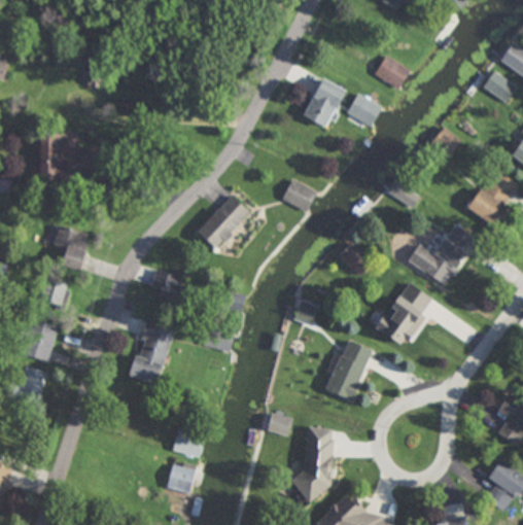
[(380,0),(398,9),(403,0),(380,0)]
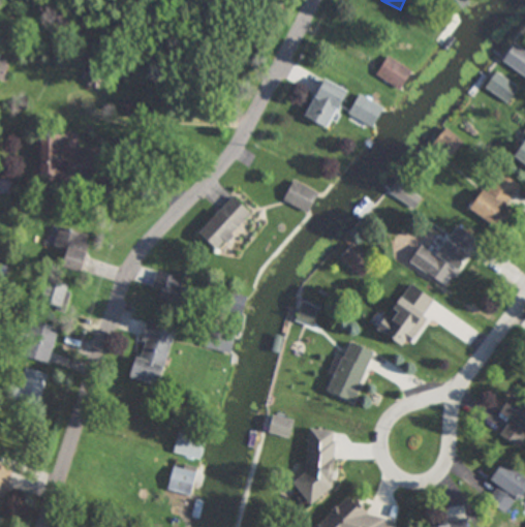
[(473,2),(471,0),(443,0),(454,14),(473,2)]
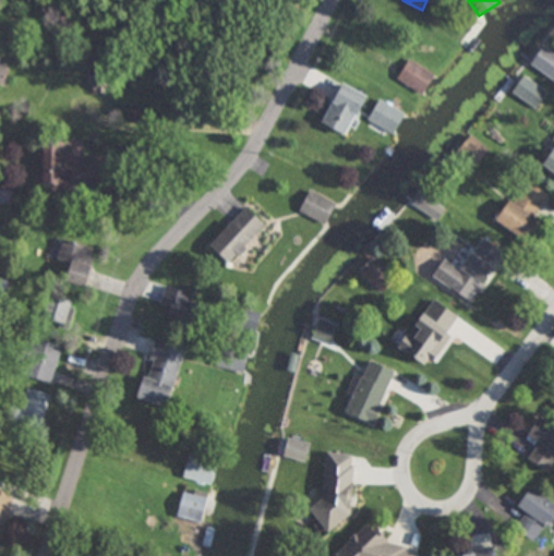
[(553,50),(544,44),(531,62),(553,77),(553,50)]
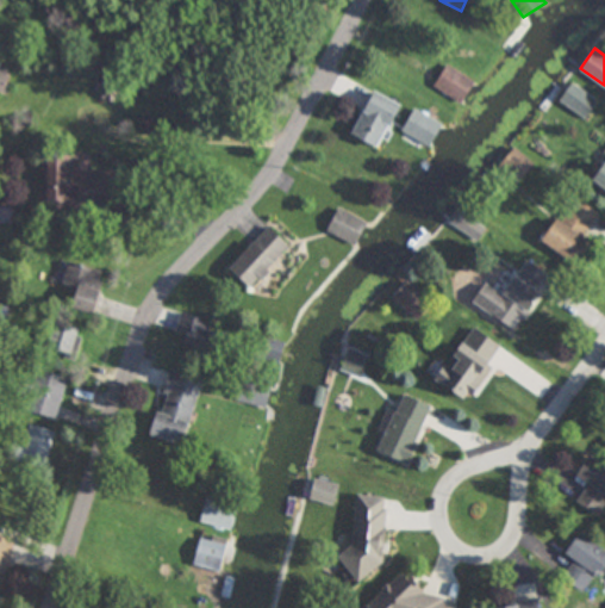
[(476,81),(449,62),(432,86),(460,105),(476,81)]
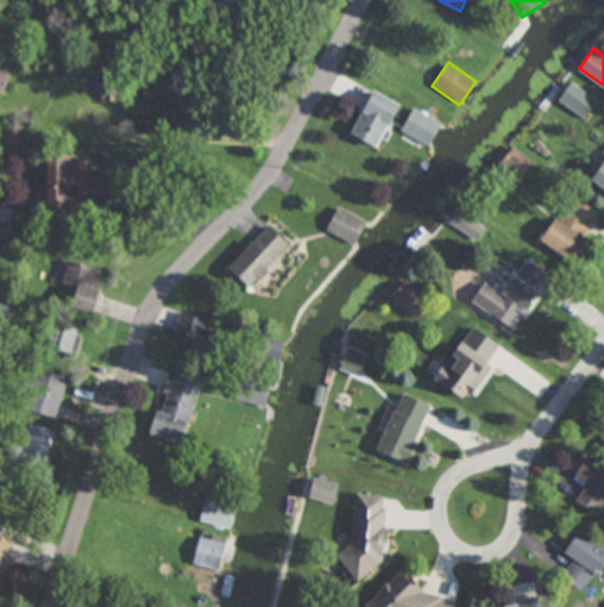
[(585,117),(597,100),(573,82),(561,99),(585,117)]
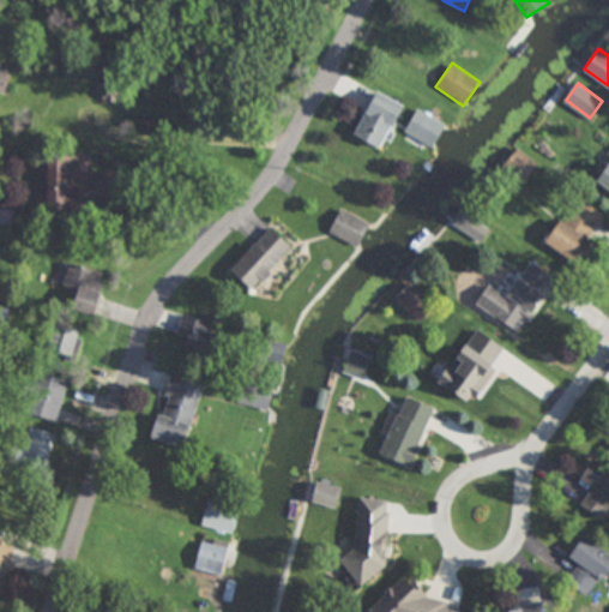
[(381,150),(402,105),(372,90),(351,136),(381,150)]
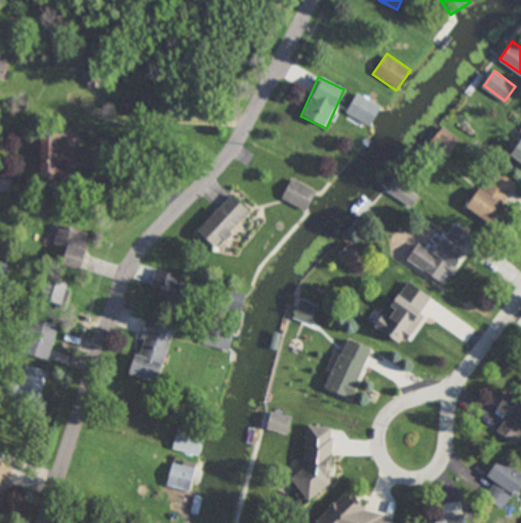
[(351,107),(366,123),(376,114),(362,97),(351,107)]
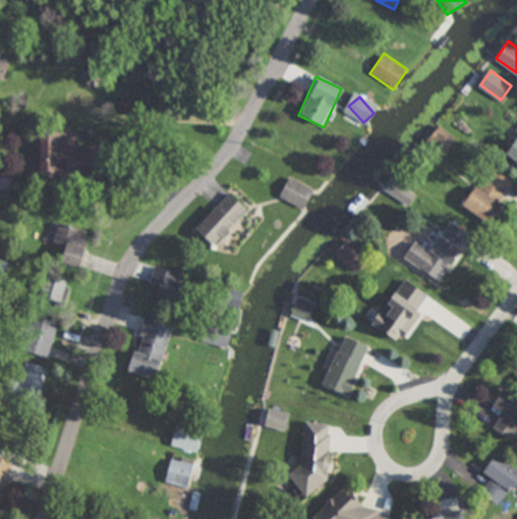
[(75,130),(38,129),(37,174),(73,174),(73,166),(94,166),(95,145),(75,145),(75,130)]
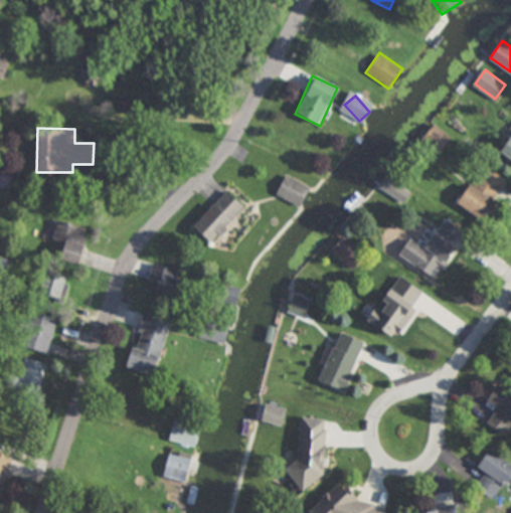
[(510,132),(498,151),(510,160),(510,132)]
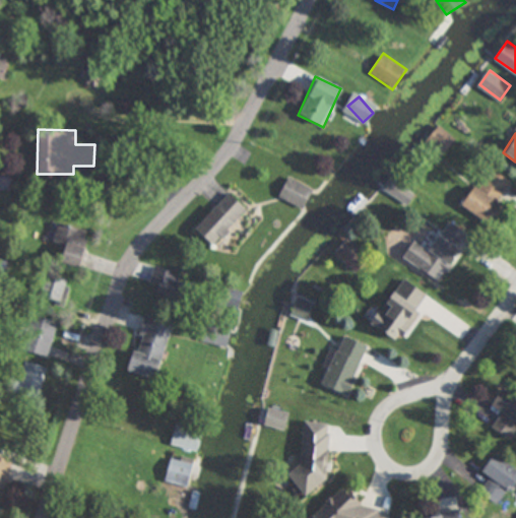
[(501,204),(499,203),(512,181),(487,167),(463,207),(490,222),(501,204)]
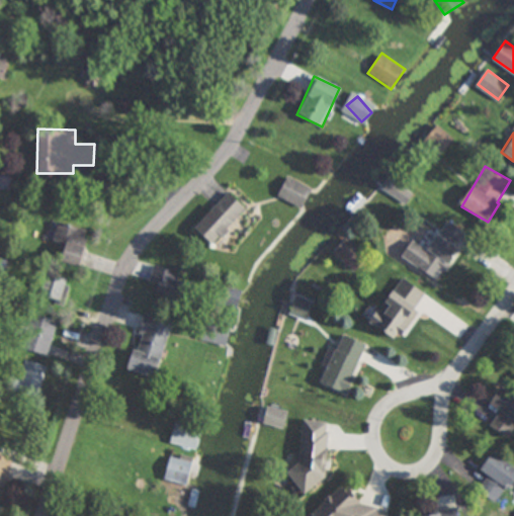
[(313,188),(288,176),(278,195),(303,208),(313,188)]
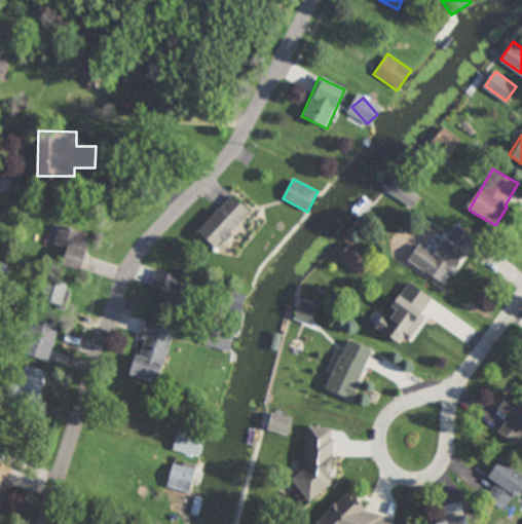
[(215,249),(251,213),(232,194),(196,230),(215,249)]
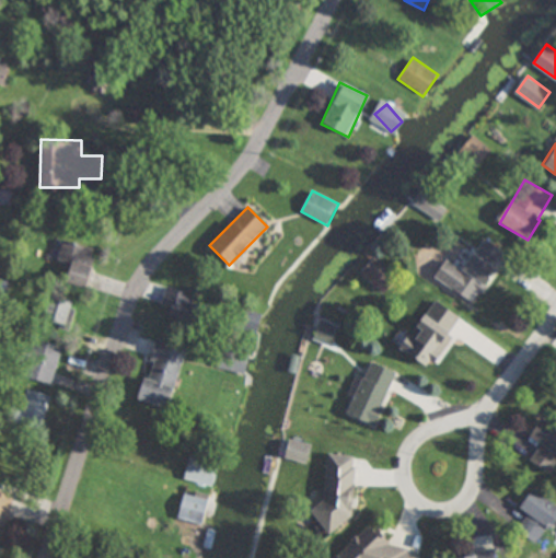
[(473,302),(506,251),(479,234),(447,286),(473,302)]
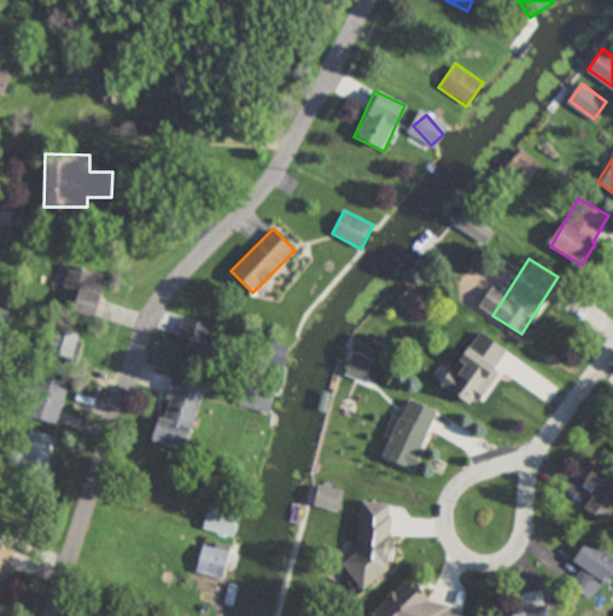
[(74,290),(69,311),(95,318),(106,273),(69,263),(63,286),(74,290)]
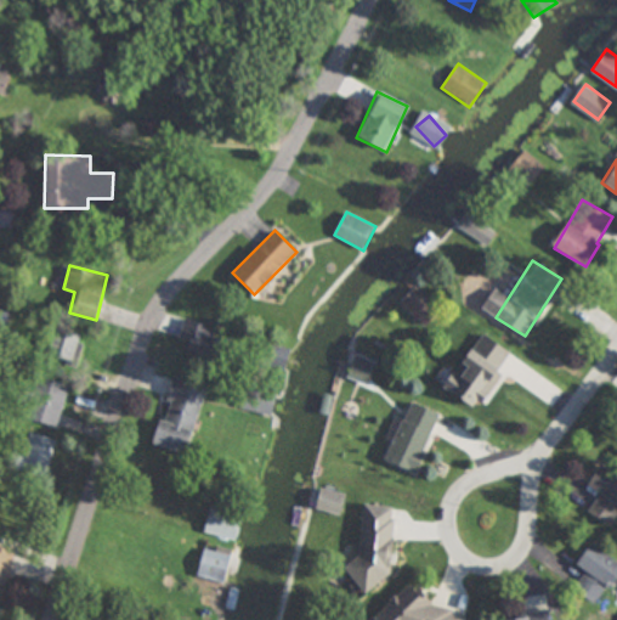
[(401,304),(425,325),(441,306),(415,286),(401,304)]
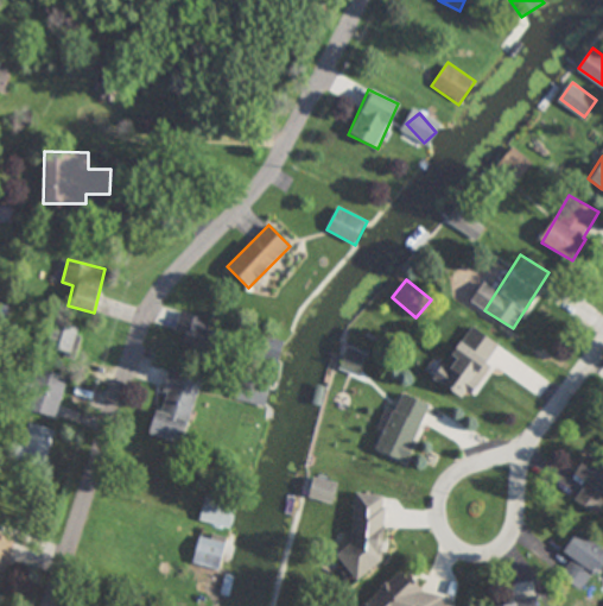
[(210,321),(183,310),(172,338),(198,348),(210,321)]
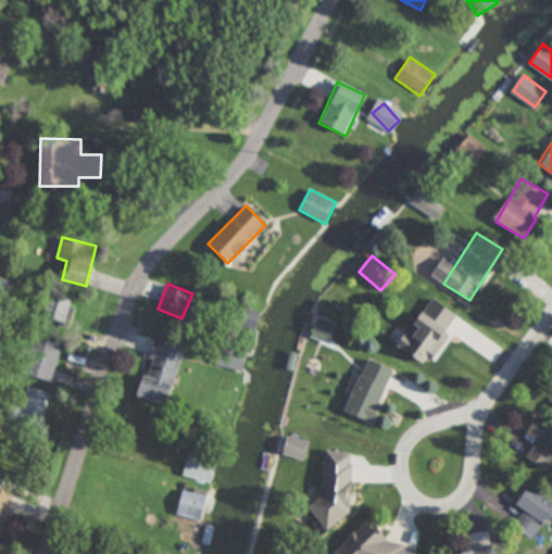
[(75,298),(47,293),(44,318),(71,323),(75,298)]
